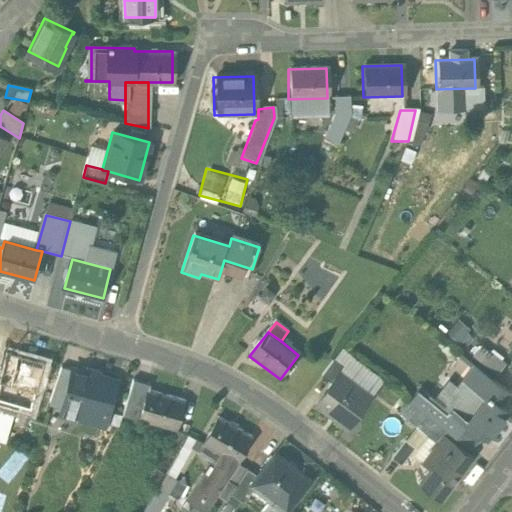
[(44,364),(6,353),(0,374),(0,401),(30,410),(35,392),(36,392),(44,364)]
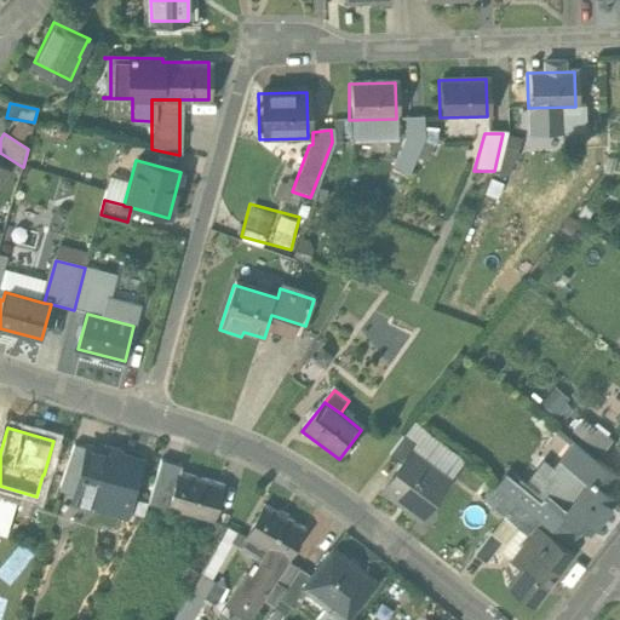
[(74,445),(58,487),(76,492),(89,448),(74,445)]
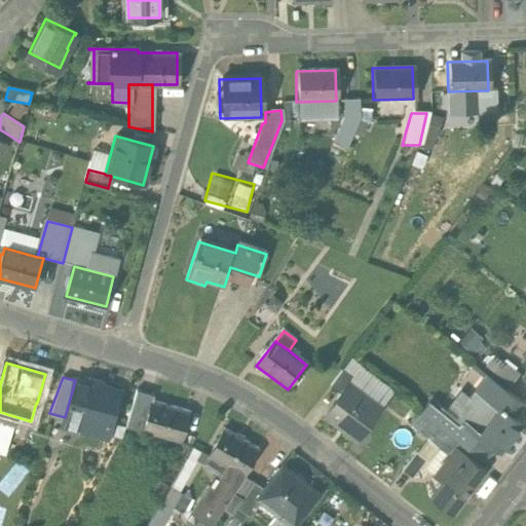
[(90,378),(87,380),(86,383),(75,380),(65,417),(63,425),(81,430),(85,417),(111,424),(120,392),(102,387),(102,384),(101,381),(90,378)]
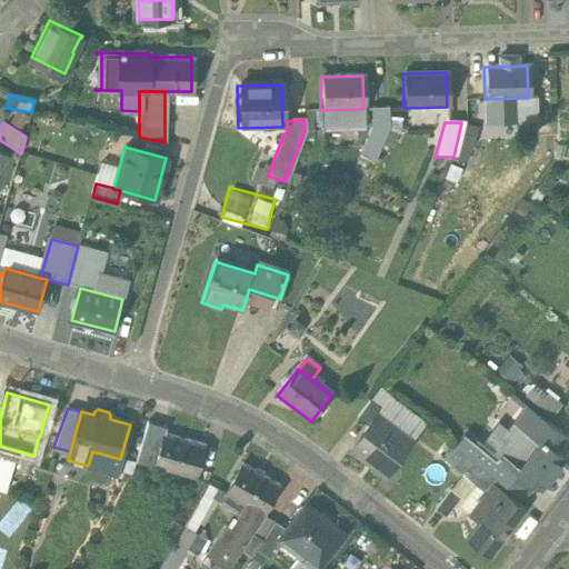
[(565,438),(531,411),(512,436),(498,423),(479,447),(515,476),(518,472),(539,489),(563,459),(555,451),(565,438)]
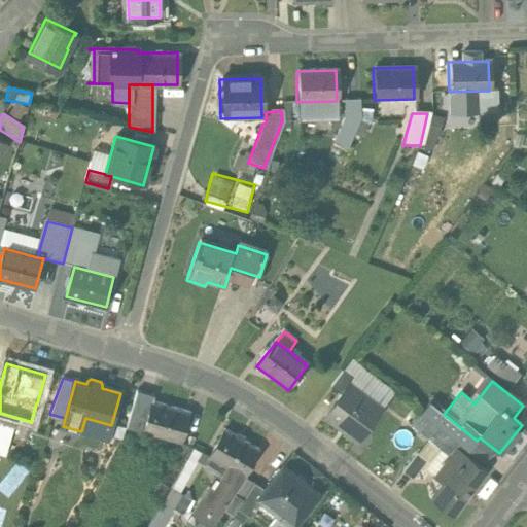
[(381,411),(347,386),(322,420),(356,445),(381,411)]
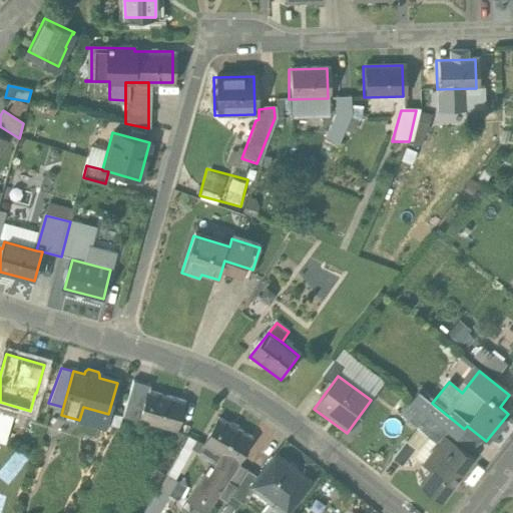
[(150,388),(133,384),(122,417),(139,422),(147,394),(148,394),(150,388)]
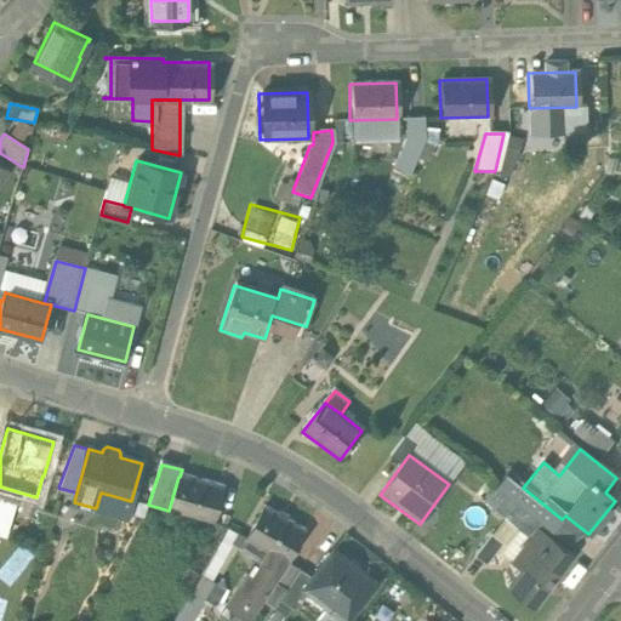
[(523,488),(506,474),(495,488),(516,503),(541,525),(551,533),(562,519),(523,488)]
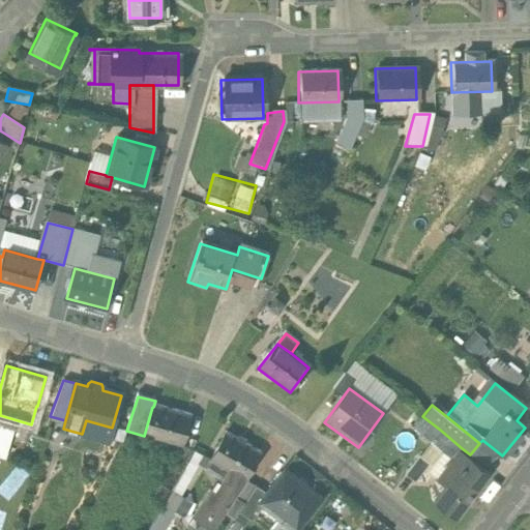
[(153,407),(152,407),(144,436),(183,447),(192,417),(153,407)]
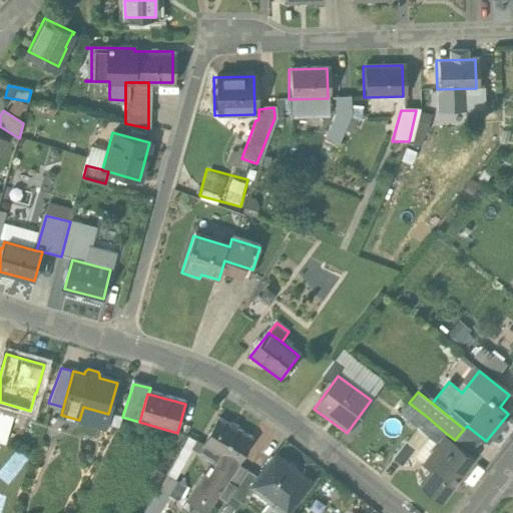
[(447,434),(426,416),(417,427),(437,443),(439,445),(444,438),(447,434)]
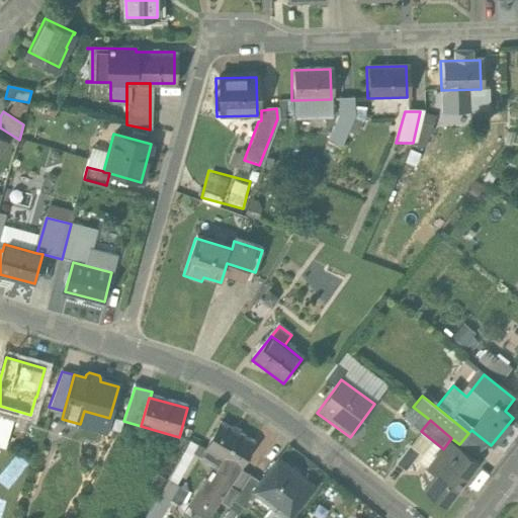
[(254,442),(221,423),(205,449),(206,450),(240,468),(254,442)]
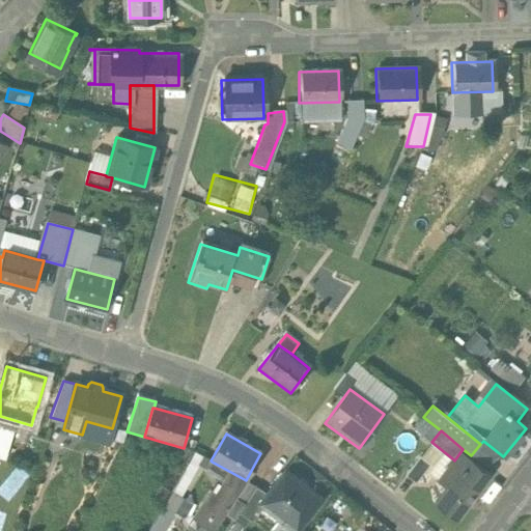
[(182,448),(172,466),(169,465),(159,486),(171,493),(172,493),(195,454),(182,448)]
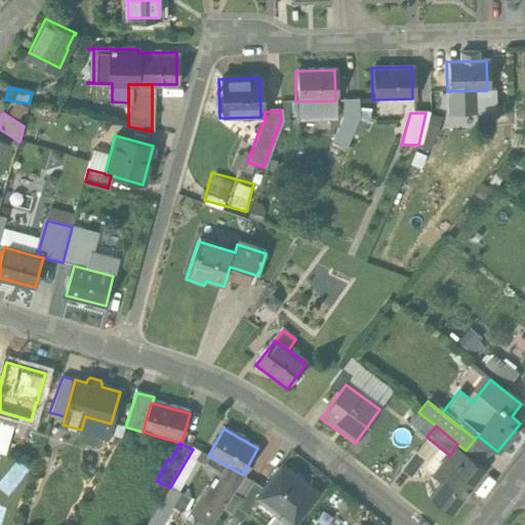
[(193,449),(170,487),(169,487),(160,502),(170,508),(179,492),(178,491),(189,473),(201,451),(194,447),(193,449)]
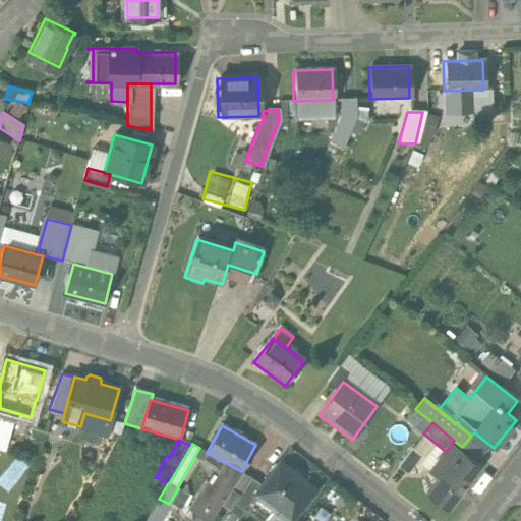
[(444,450),(440,455),(443,456),(430,472),(440,479),(449,468),(461,452),(451,445),(446,452),(444,450)]
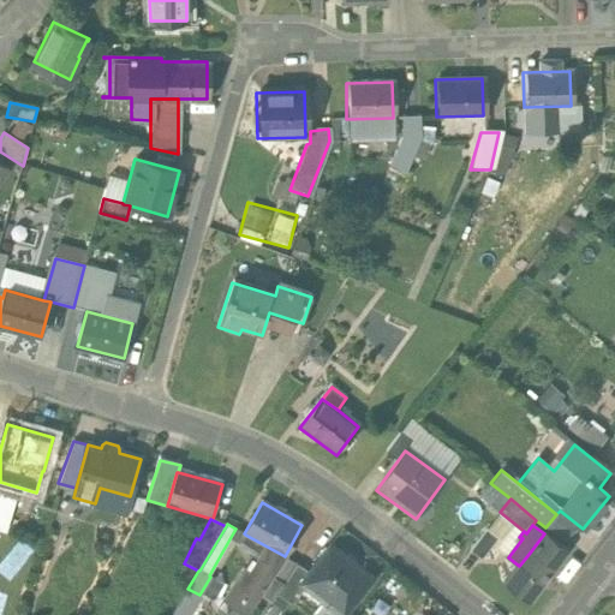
[(485,529),(469,550),(481,559),(496,538),(485,529)]
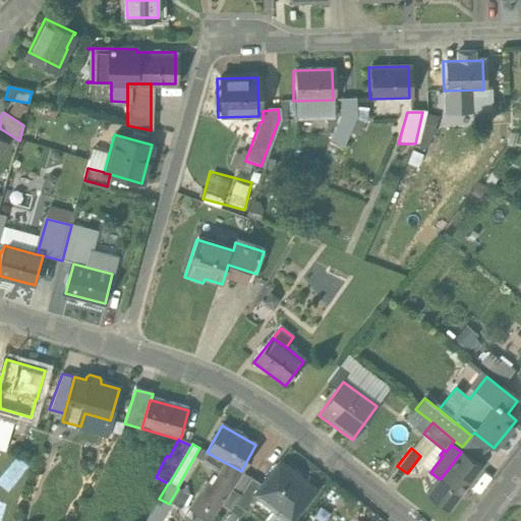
[(481,466),(461,452),(449,468),(469,482),(481,466)]
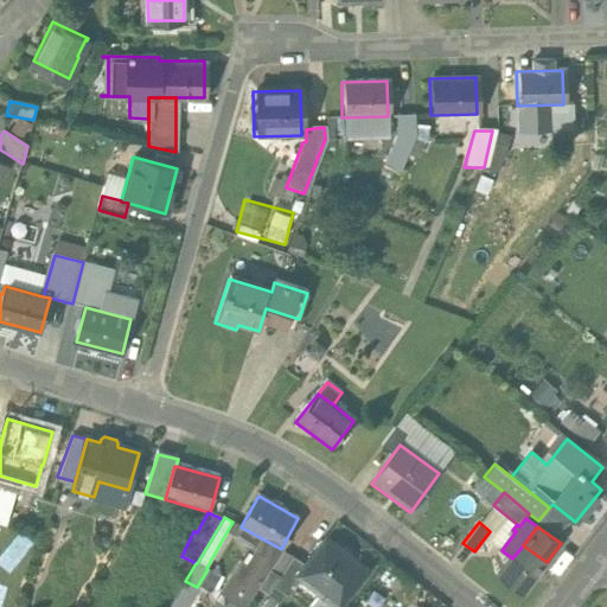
[(256,550),(246,566),(241,562),(222,590),(215,601),(223,606),(241,606),(243,605),(257,583),(269,592),(274,585),(280,575),(268,568),(281,549),(242,528),(236,537),(256,550)]
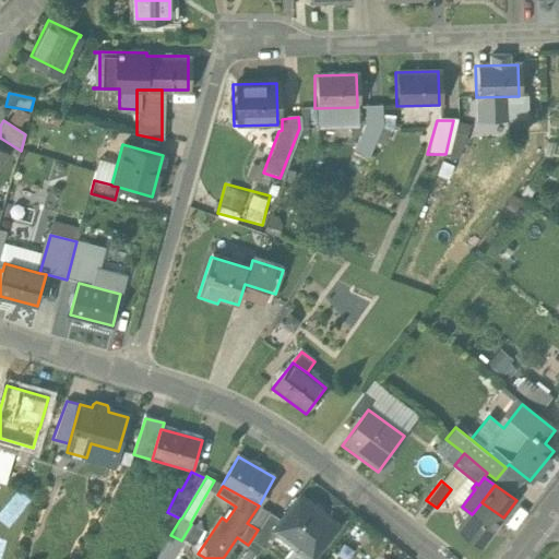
[(320,514),(298,497),(281,521),(273,531),(277,534),(310,558),(312,558),(339,525),(321,512),(320,514)]
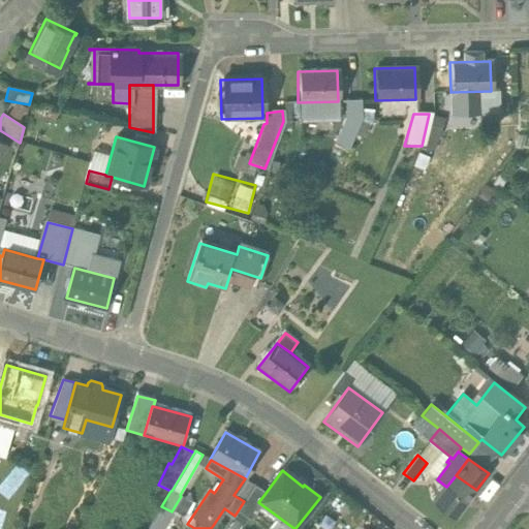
[(476,490),(456,475),(446,487),(435,503),(455,518),(476,490)]
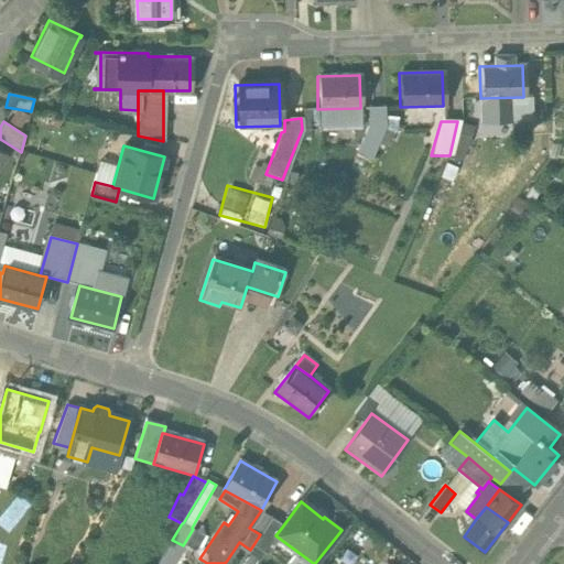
[(261,510),(249,528),(260,534),(272,518),(261,510)]
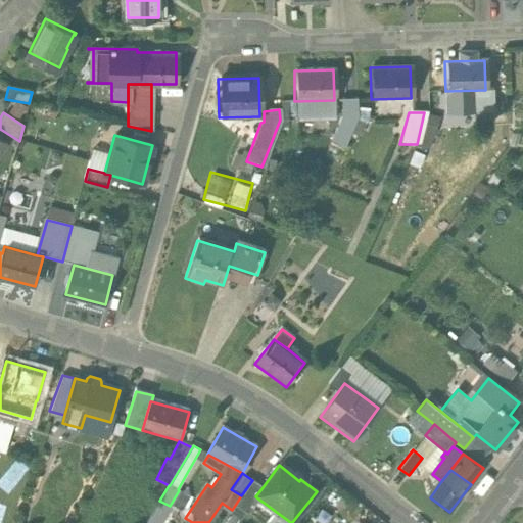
[(241,495),(236,504),(249,514),(259,500),(255,496),(263,487),(252,480),(241,495)]
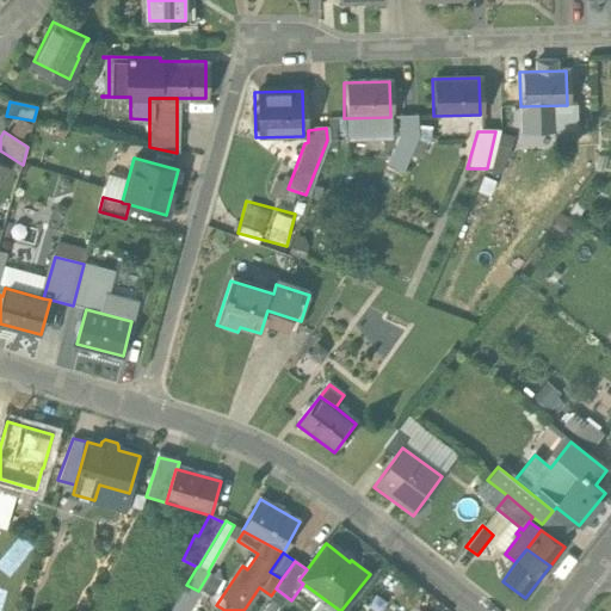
[(186,610),(198,591),(186,585),(170,610),(186,610)]
